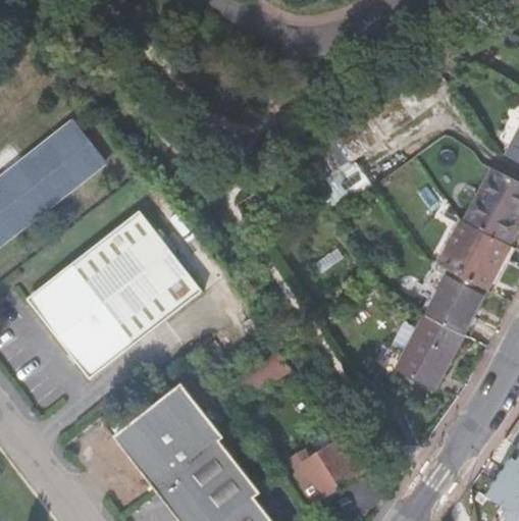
[(452,88),(435,65),(297,160),(314,184),(452,89),(452,88)]
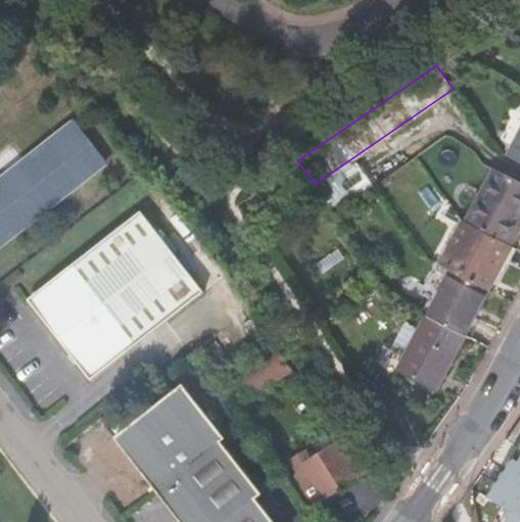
[(0,241),(102,161),(71,122),(0,178),(0,241)]
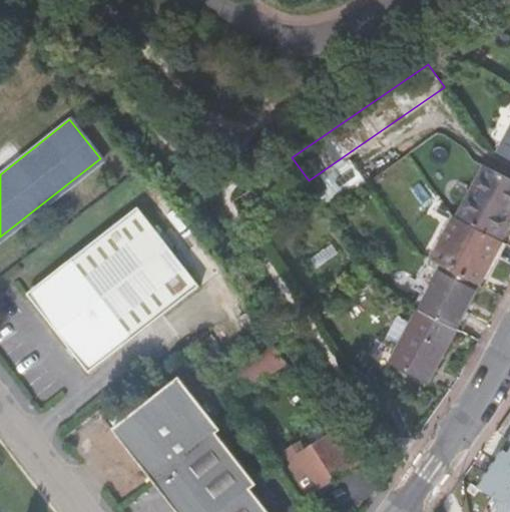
[(509,131),(503,147),(500,153),(509,158),(509,131)]
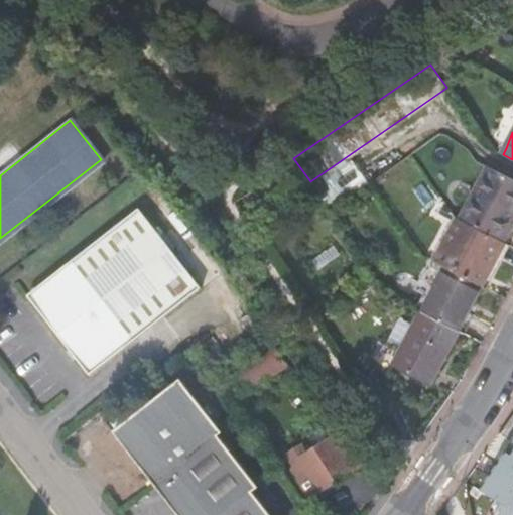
[(489,166),(483,163),(457,215),(457,216),(459,216),(462,218),(489,166)]
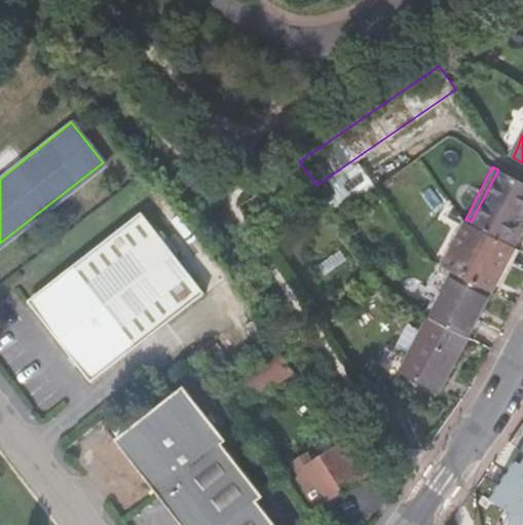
[(514,245),(522,226),(522,182),(498,170),(471,222),(514,245)]
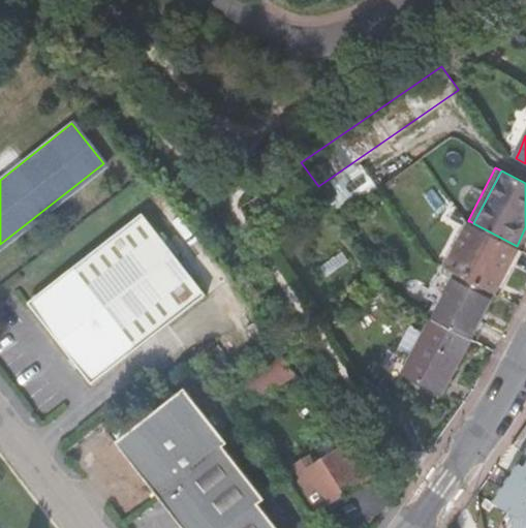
[(26,303),(89,384),(203,294),(191,281),(202,272),(172,231),(159,240),(140,213),(26,303)]
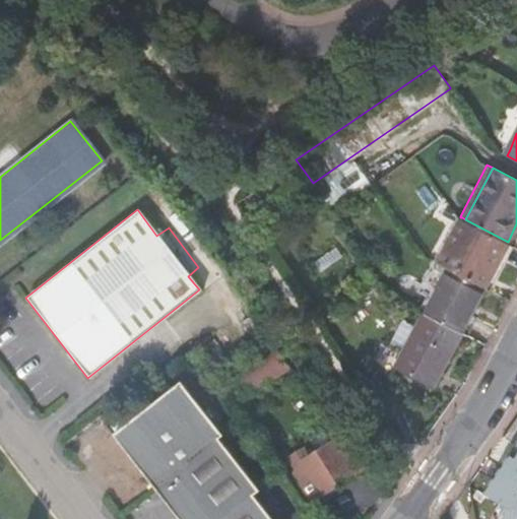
[(460,217),(460,216),(457,213),(434,260),(439,262),(462,217),(460,217)]
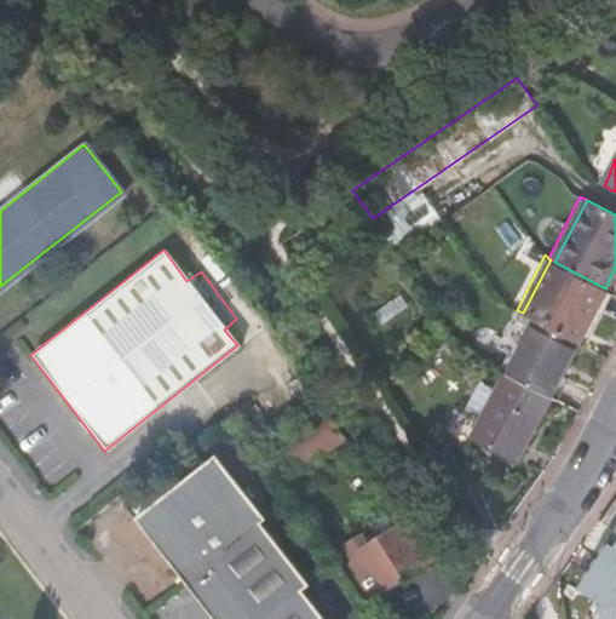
[(605,288),(554,262),(551,259),(523,313),(529,316),(535,320),(579,343),(606,288),(605,288)]
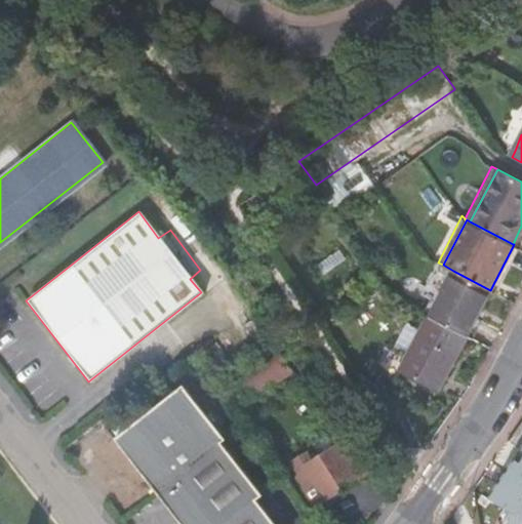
[(514,244),(490,290),(495,292),(519,247),(514,244)]
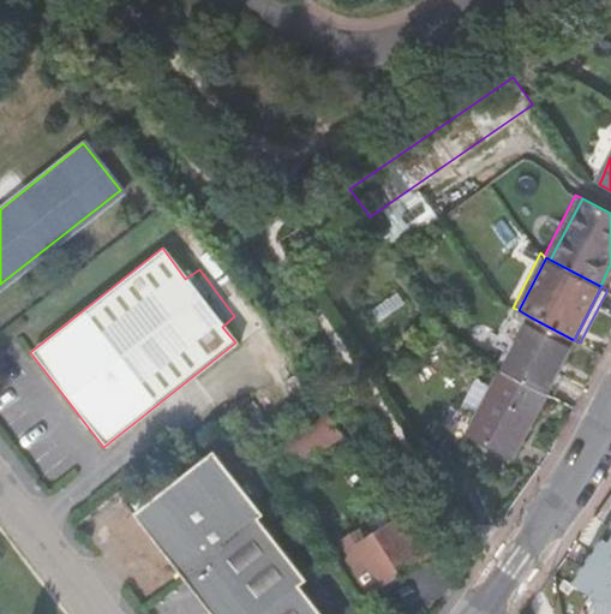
[(515,332),(521,335),(531,317),(525,314),(515,332)]
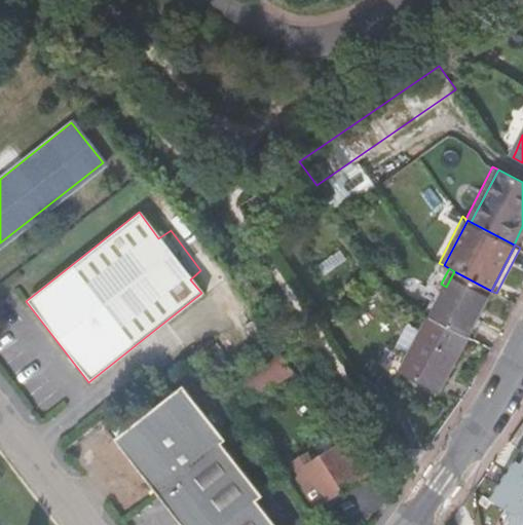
[(446,287),(431,316),(468,336),(477,319),(491,291),(454,271),(446,287)]
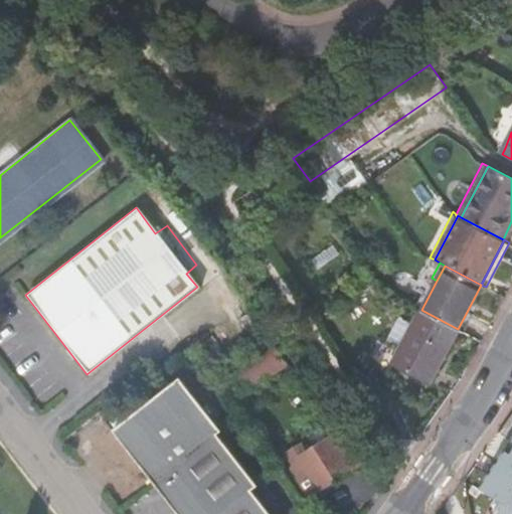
[(467,312),(458,329),(463,332),(472,315),(467,312)]
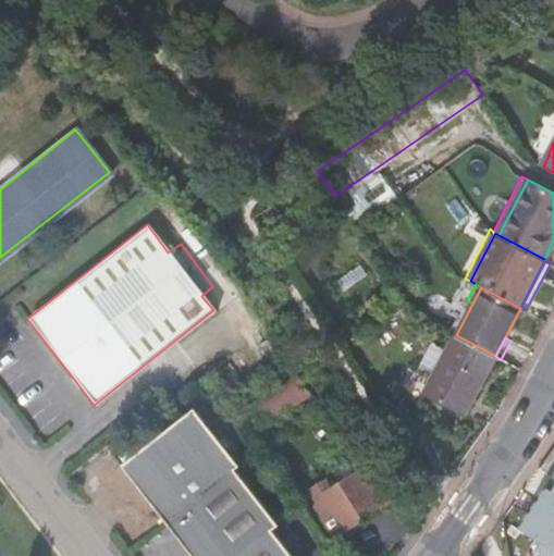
[(444,355),(425,392),(465,414),(484,377),(444,355)]
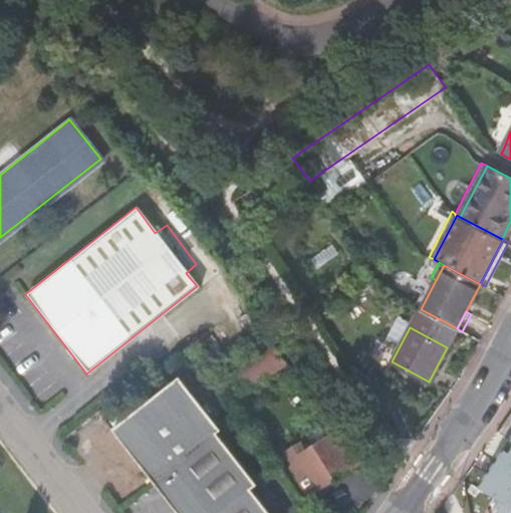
[(223,377),(237,398),(284,363),(270,342),(223,377)]
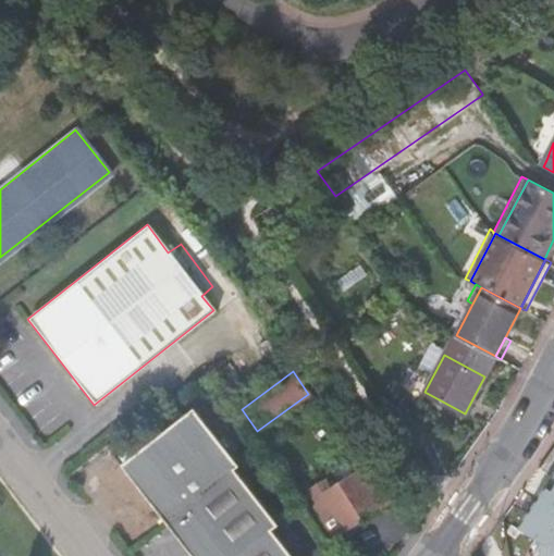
[(193,555),(288,555),(269,529),(274,524),(233,469),(236,466),(192,409),(121,465),(193,555)]
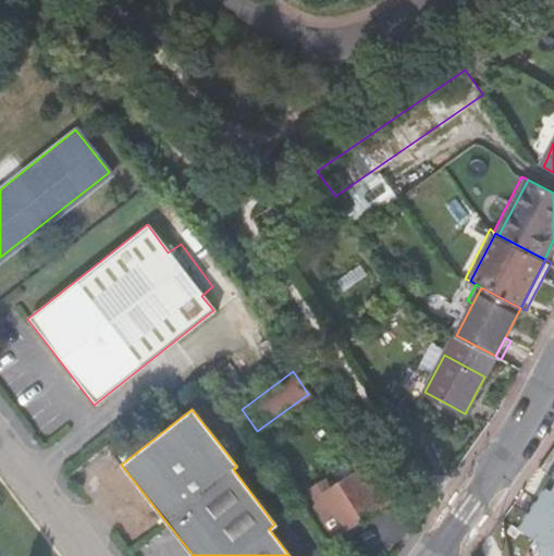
[(327,538),(385,501),(364,465),(327,487),(322,481),(307,491),(315,505),(309,509),(327,538)]
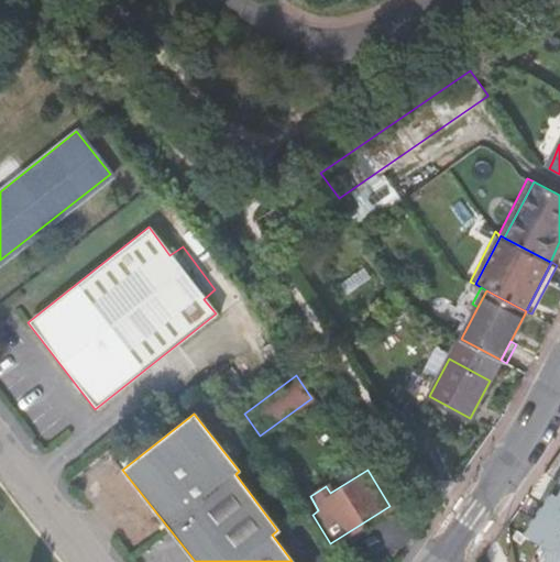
[(559,470),(547,492),(559,499),(559,470)]
